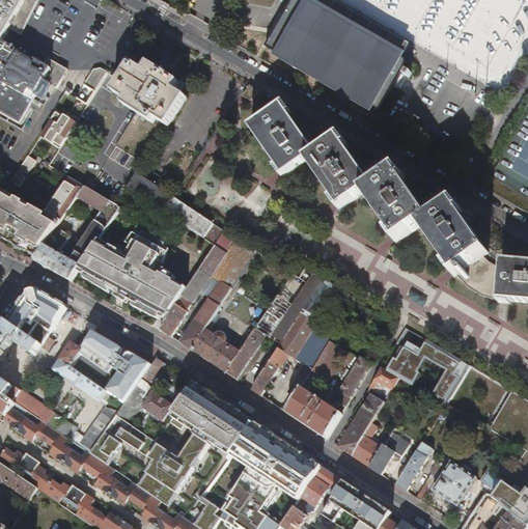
[(1,0),(0,2),(0,39),(12,17),(15,18),(25,16),(27,11),(25,10),(27,5),(29,7),(32,0),(1,0)]
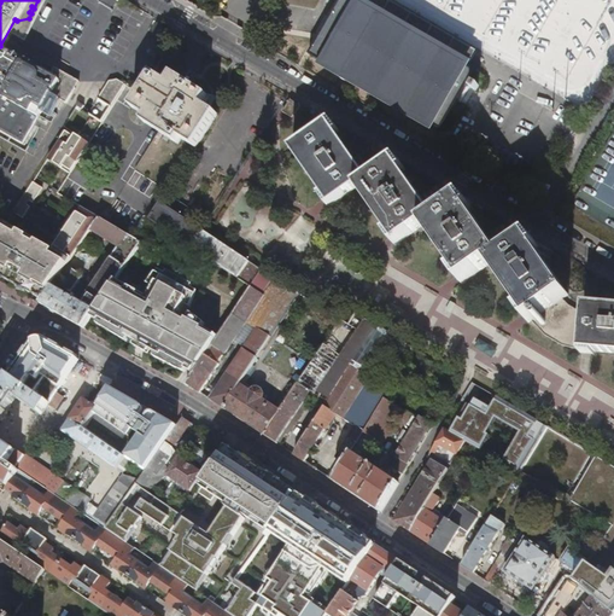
[(446,48),(380,10),(378,15),(352,0),(338,0),(308,53),(438,128),(472,69),(444,52),(446,48)]
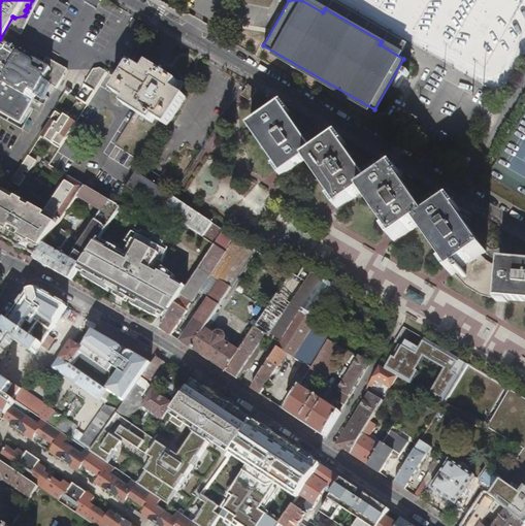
[(325,8),(382,41),(398,51),(403,42),(329,0),(310,0),(325,8)]
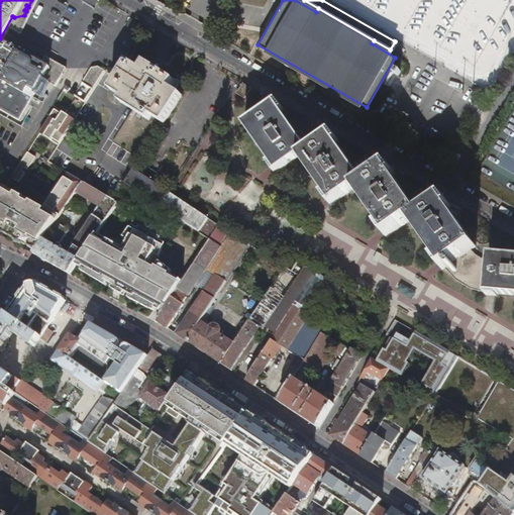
[(0,110),(17,121),(30,96),(40,78),(47,66),(39,61),(0,38),(0,110)]
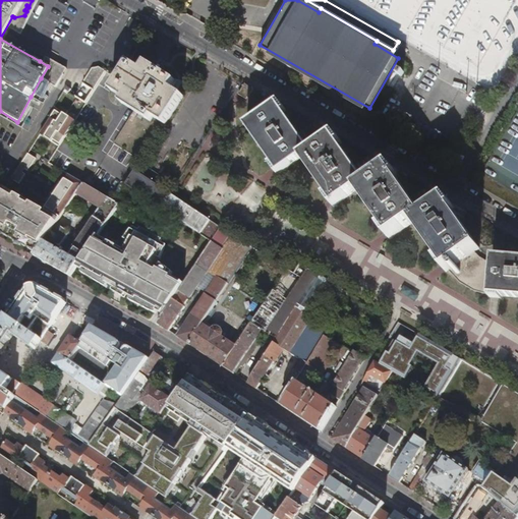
[(44,56),(40,61),(48,66),(60,73),(64,67),(44,56)]
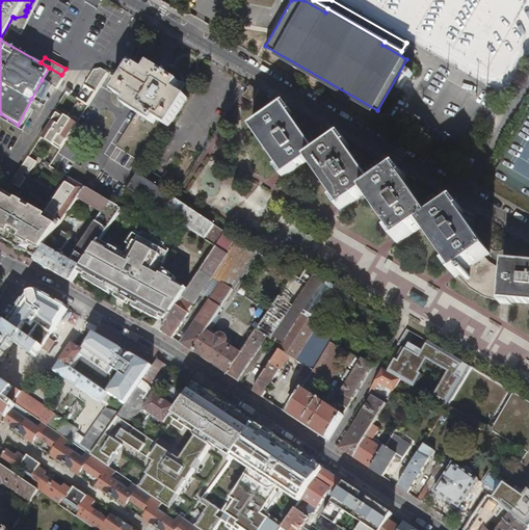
[(143,68),(130,60),(117,79),(112,88),(126,97),(123,102),(128,105),(136,110),(108,155),(128,167),(141,146),(150,151),(185,95),(173,87),(178,80),(153,64),(148,61),(143,68)]
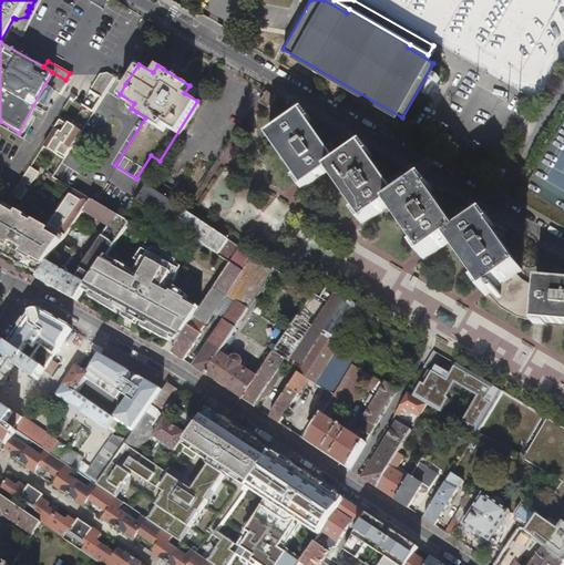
[(52,72),(44,85),(58,93),(65,80),(52,72)]
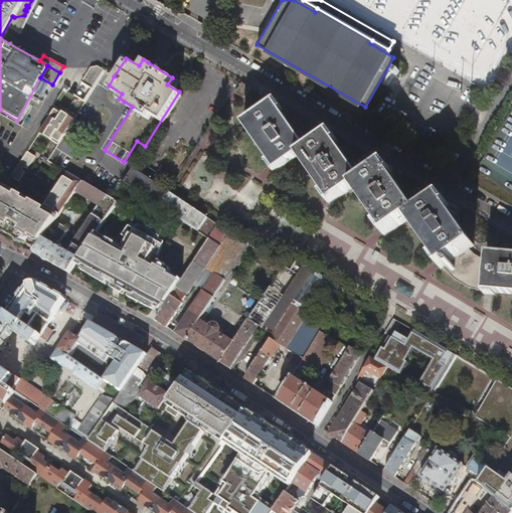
[(90,88),(102,69),(95,65),(88,66),(78,81),(90,88)]
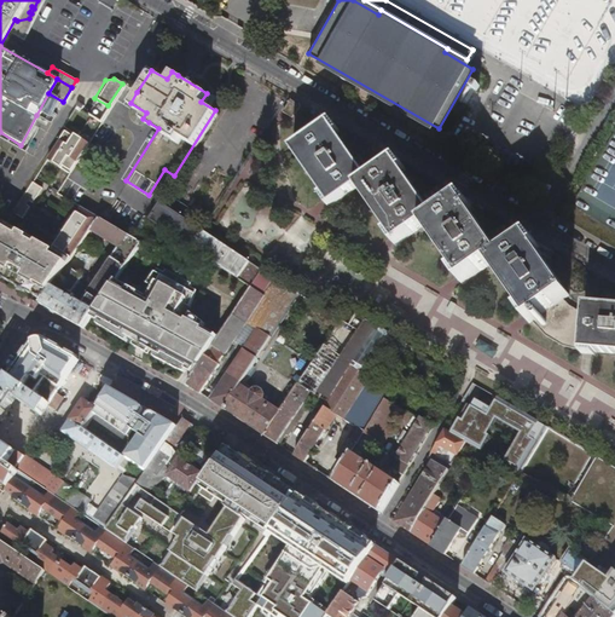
[(299,104),(289,98),(283,109),(293,115),(299,104)]
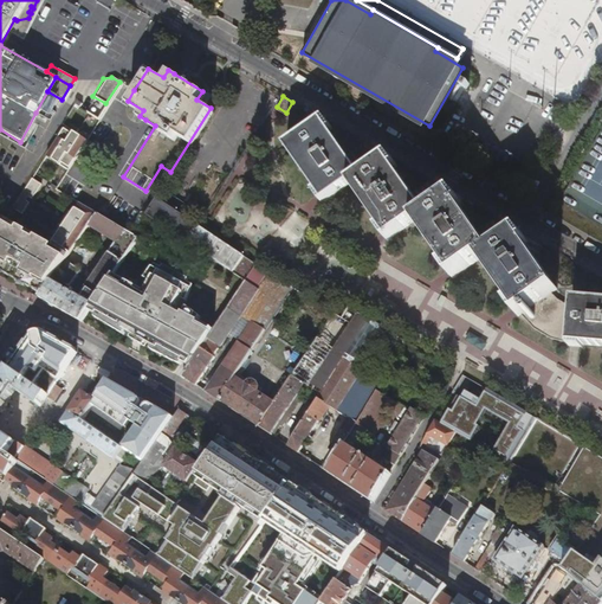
[(321,201),(349,181),(360,174),(329,129),(331,127),(324,116),(312,124),(284,143),(316,188),(314,191),(316,194),(317,197),(321,201)]
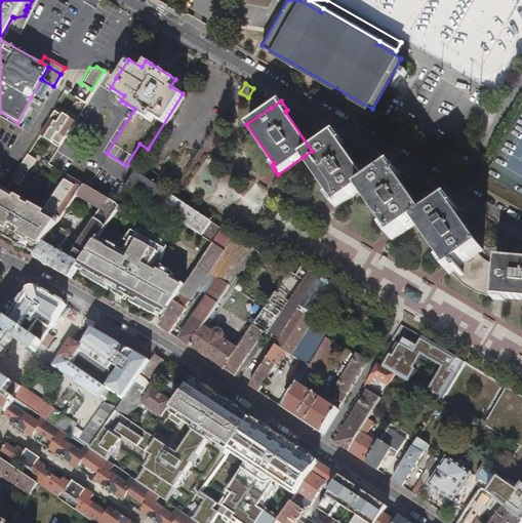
[(56,146),(73,120),(53,108),(46,119),(37,133),(56,146)]
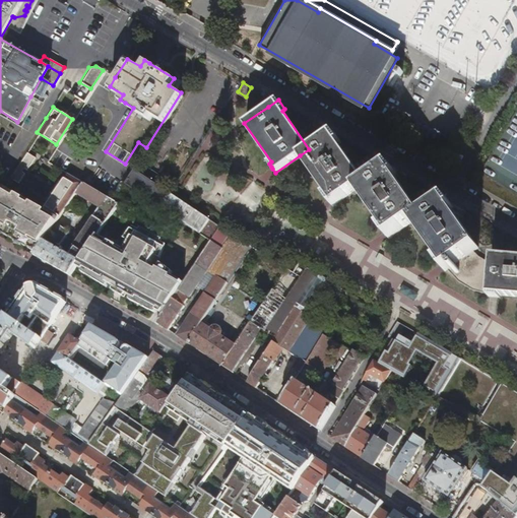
[(334,132),(309,149),(300,155),(326,194),(324,196),(327,199),(328,201),(331,205),(356,188),(365,182),(338,143),(337,143),(339,142),(340,141),(339,141),(334,132)]
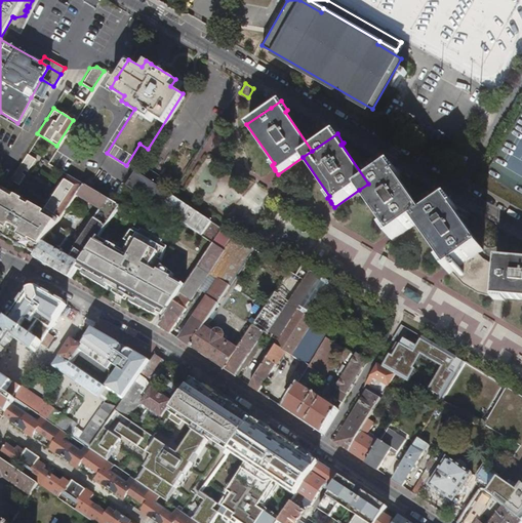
[(445,152),(431,144),(427,152),(440,159),(445,152)]
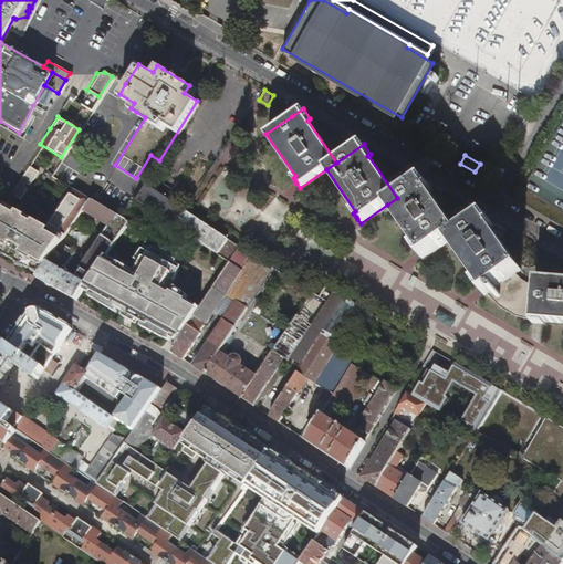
[(27,184),(35,169),(27,165),(9,192),(18,198),(24,187),(20,185),(22,181),(27,184)]
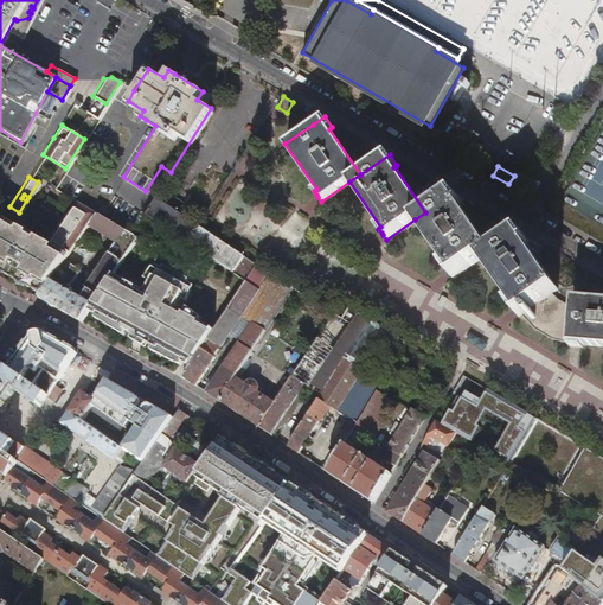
[(455,192),(425,212),(415,220),(446,265),(443,266),(447,271),(448,273),(451,278),(480,258),(491,250),(460,205),(462,203),(455,192)]
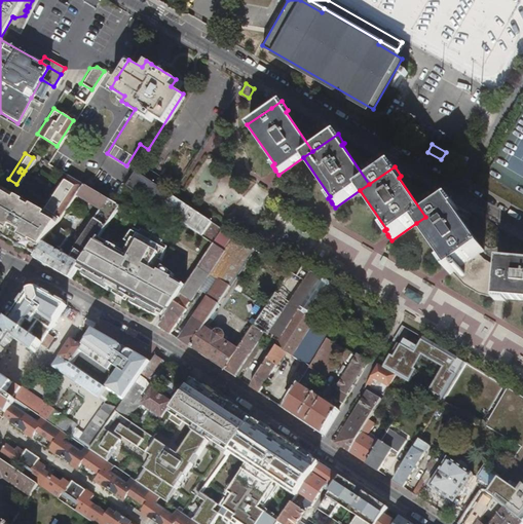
[(155,184),(135,171),(131,177),(125,185),(146,198),(155,184)]
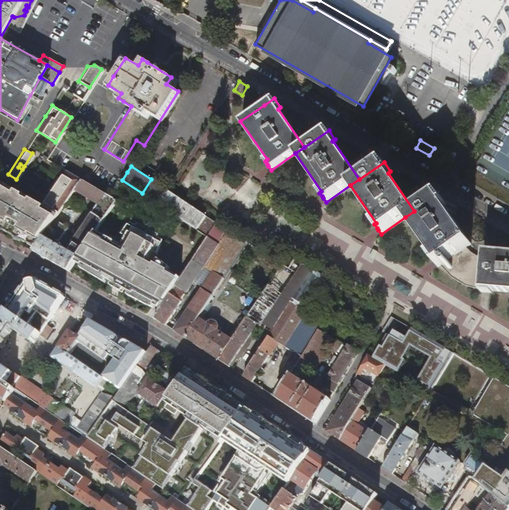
[(42,236),(73,189),(80,178),(65,170),(59,179),(56,177),(52,183),(55,185),(51,190),(48,188),(44,194),(47,196),(40,208),(31,203),(32,201),(15,191),(14,194),(2,214),(1,213),(0,215),(0,228),(23,241),(25,238),(36,244),(42,236)]
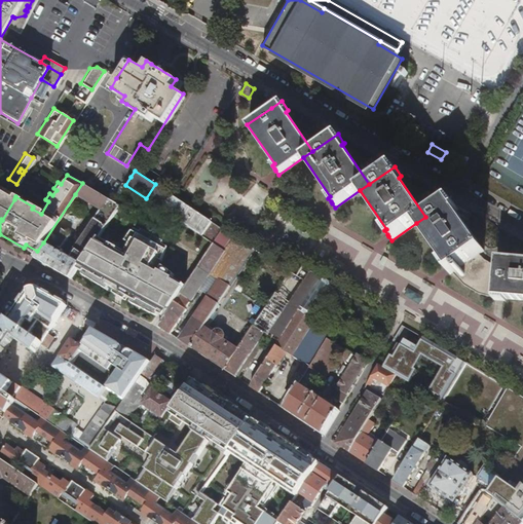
[(49,247),(43,242),(37,251),(33,258),(69,277),(75,268),(86,251),(94,241),(118,204),(82,183),(75,194),(99,208),(76,242),(78,244),(69,257),(57,251),(68,233),(61,229),(49,247)]
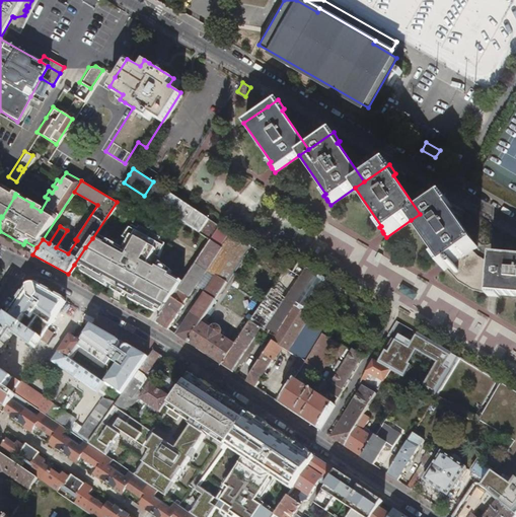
[(170,193),(153,181),(144,196),(209,238),(218,225),(170,193)]
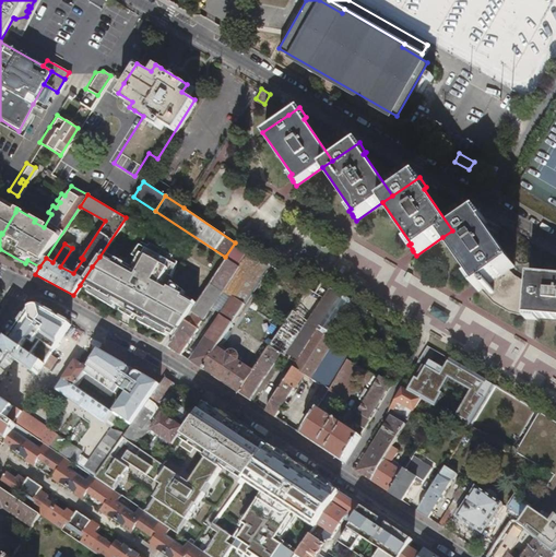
[(2,234),(15,212),(1,204),(0,205),(0,235),(1,233),(2,234)]
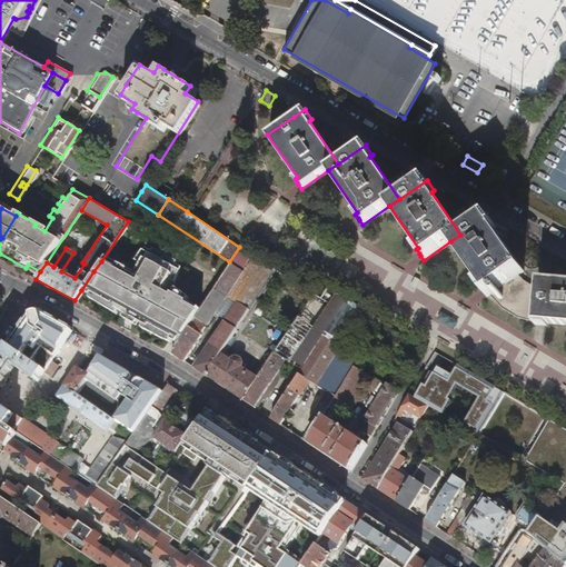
[(487,216),(460,235),(450,241),(479,282),(477,285),(479,288),(482,291),(484,295),(487,292),(516,272),(520,269),(492,227),(495,226),(487,216)]
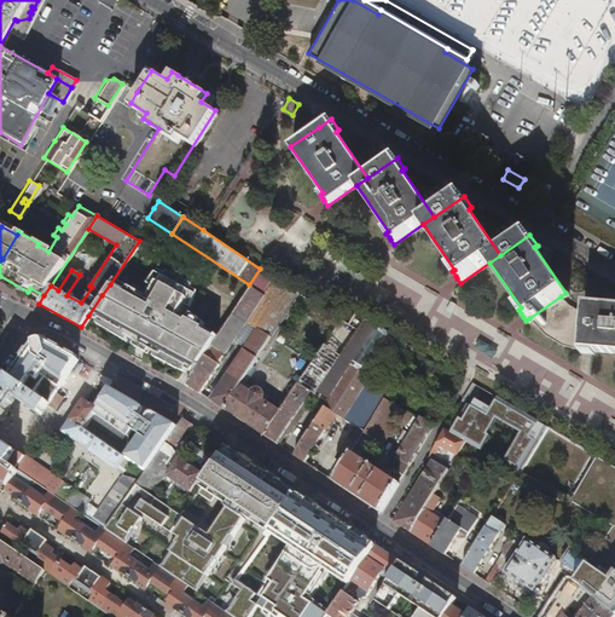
[(297,266),(288,260),(283,267),(293,274),(297,266)]
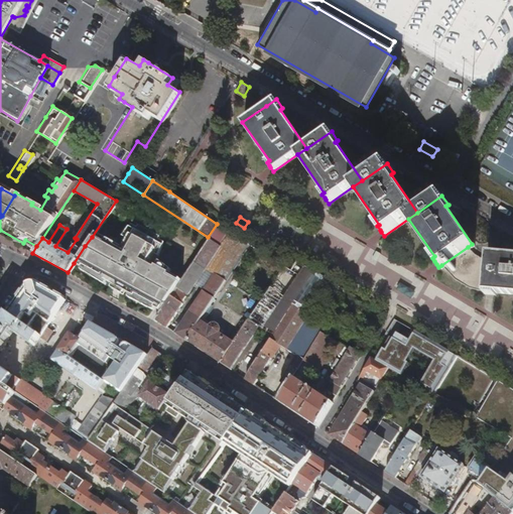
[(85,246),(74,263),(81,267),(82,265),(103,276),(101,278),(113,284),(114,281),(125,287),(123,290),(134,296),(135,294),(161,308),(175,287),(178,282),(167,276),(170,270),(157,263),(156,265),(148,260),(160,238),(158,237),(161,232),(139,220),(136,226),(134,224),(122,246),(116,243),(117,241),(108,236),(105,241),(100,238),(98,240),(92,237),(85,246)]
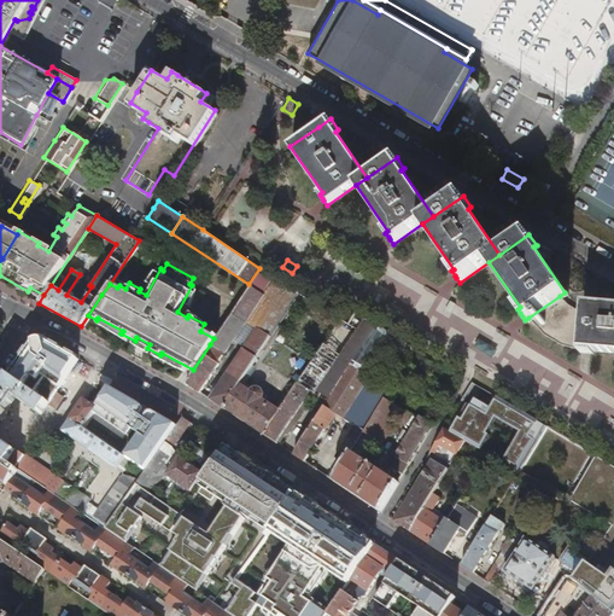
[(265,314),(276,321),(296,291),(259,268),(249,284),(216,335),(228,343),(239,349),(240,347),(241,348),(255,329),(257,327),(265,314)]
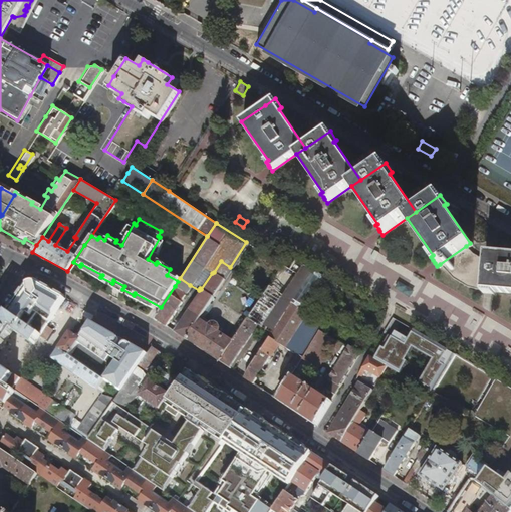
[(480,291),(484,257),(475,254),(472,252),(466,246),(440,264),(451,276),(463,283),(480,291)]
